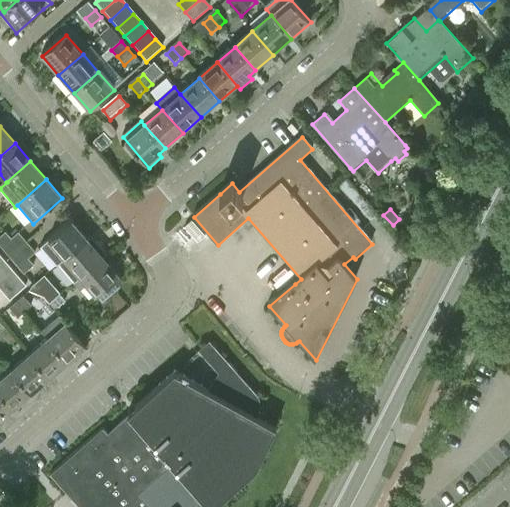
[(65,262),(88,241),(73,223),(49,244),(65,262)]
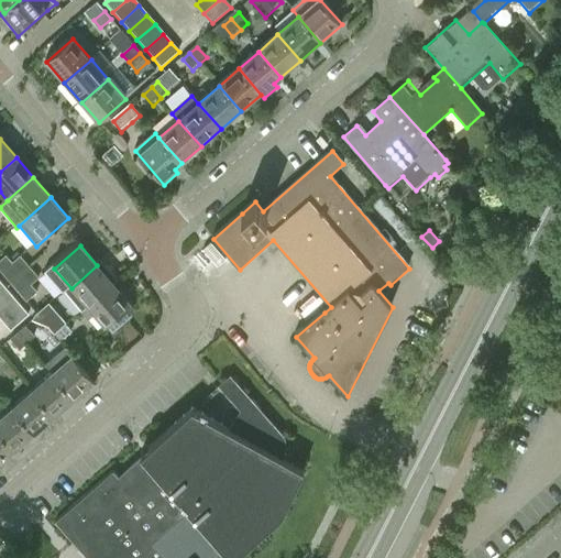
[(0,271),(3,275),(14,266),(8,259),(0,264),(0,271)]
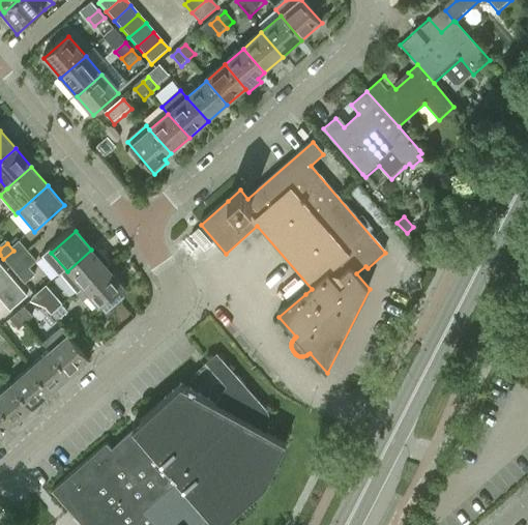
[(11,268),(29,253),(21,243),(13,251),(3,259),(11,268)]
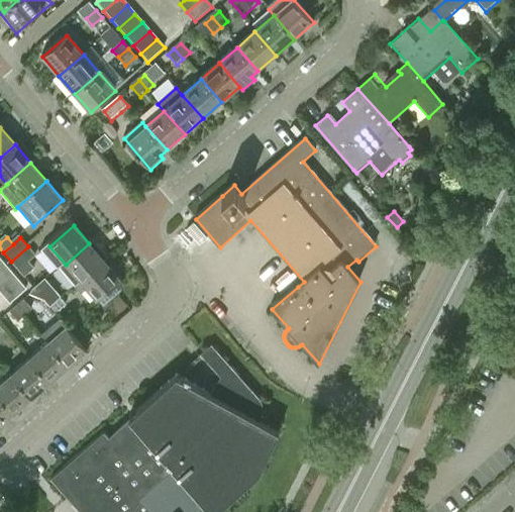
[(81,283),(105,262),(108,259),(98,246),(95,249),(89,243),(66,265),(81,283)]
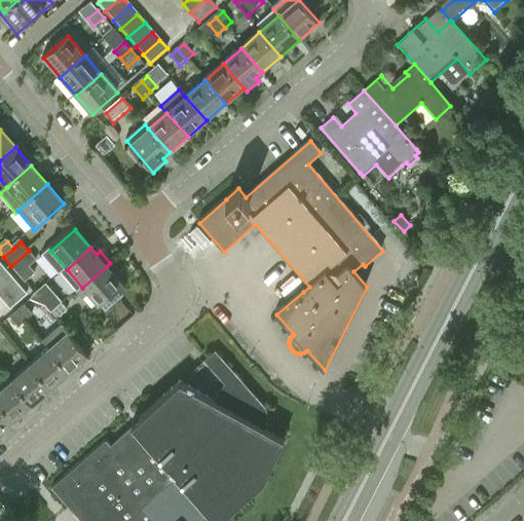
[(31,269),(38,262),(29,251),(11,266),(21,277),(31,269)]
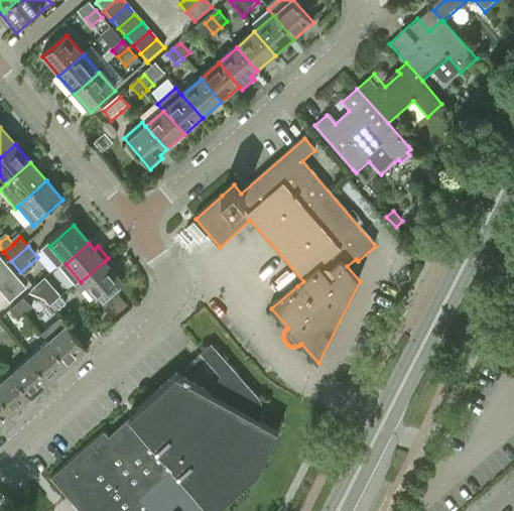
[(121,281),(122,280),(105,261),(81,282),(76,287),(82,294),(88,289),(98,301),(99,299),(105,305),(121,291),(122,282),(121,281)]
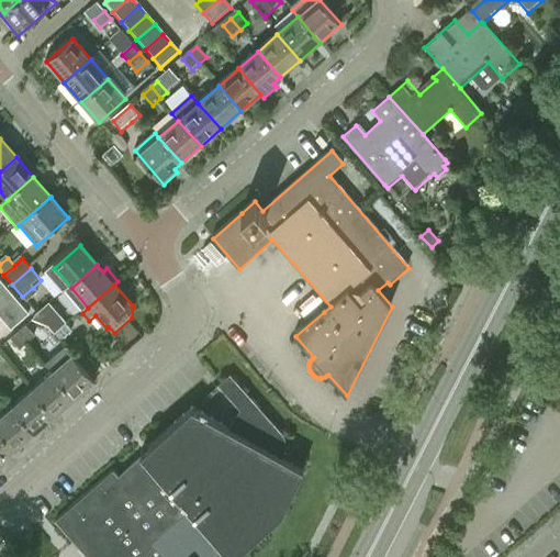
[(0,308),(13,297),(12,296),(4,288),(0,291),(0,308)]
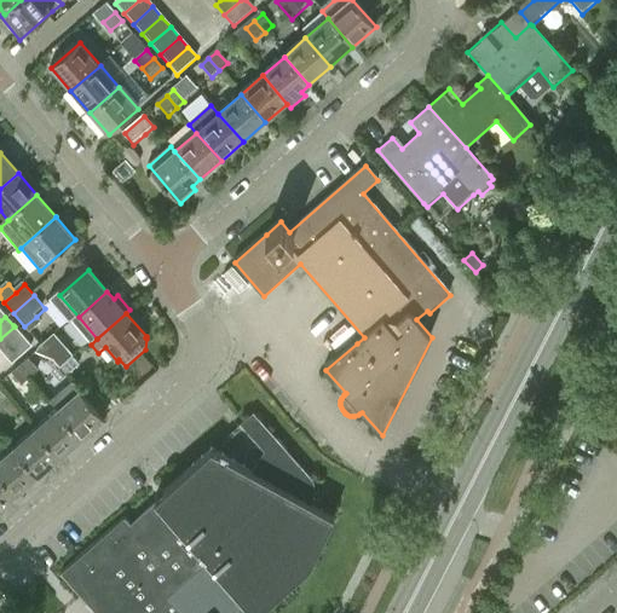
[(30,334),(44,323),(36,317),(24,327),(30,334)]
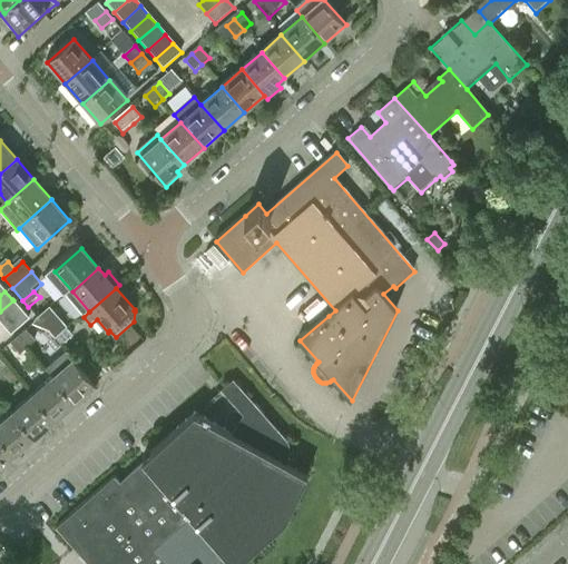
[(2,326),(21,310),(20,309),(13,300),(0,312),(0,324),(1,326),(2,326)]
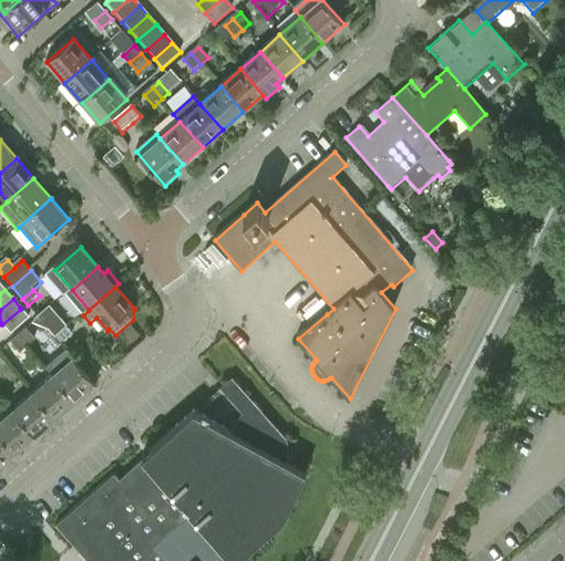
[(21,309),(2,324),(10,334),(29,318),(21,309)]
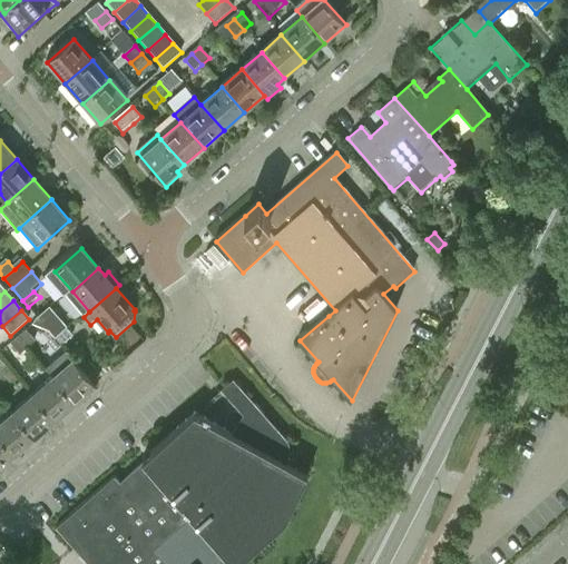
[(57,342),(67,332),(60,325),(50,334),(57,342)]
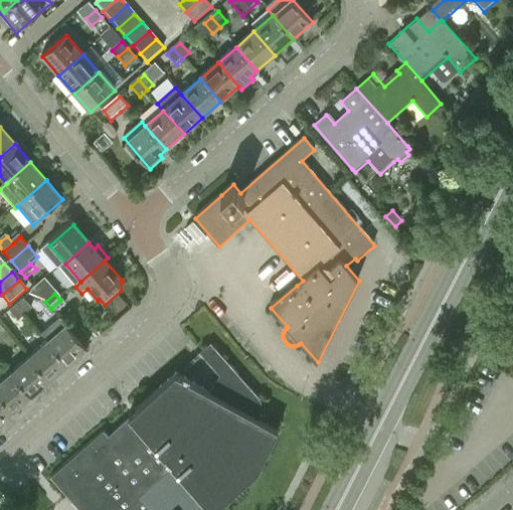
[(25,317),(33,310),(24,300),(16,307),(25,317)]
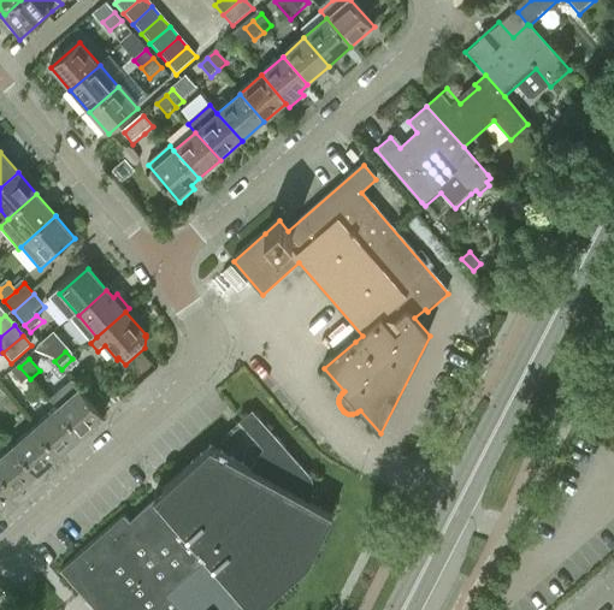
[(69,377),(80,367),(72,359),(62,369),(69,377)]
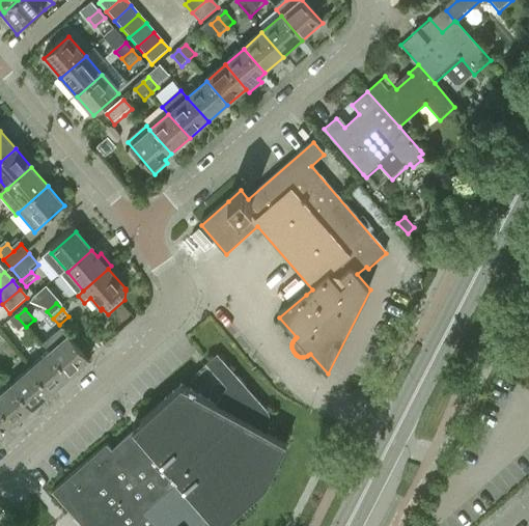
[(21,332),(26,327),(17,316),(11,322),(21,332)]
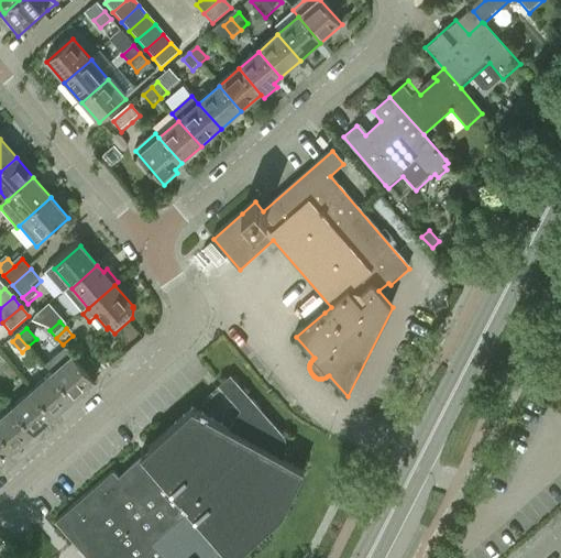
[(102,349),(102,353),(105,357),(110,357),(113,353),(113,349),(110,346),(106,346),(102,349)]
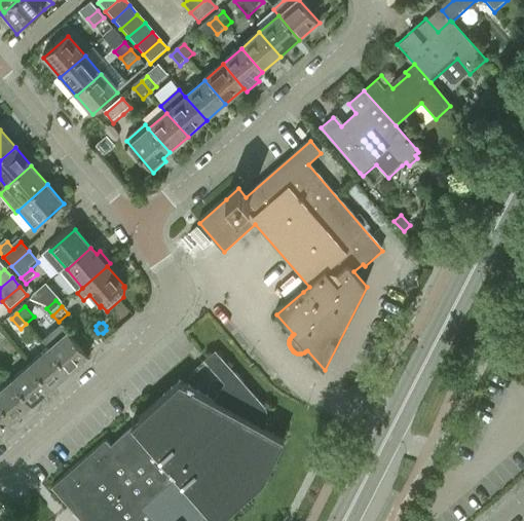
[(70,375),(89,358),(68,333),(62,326),(42,343),(48,350),(70,375)]
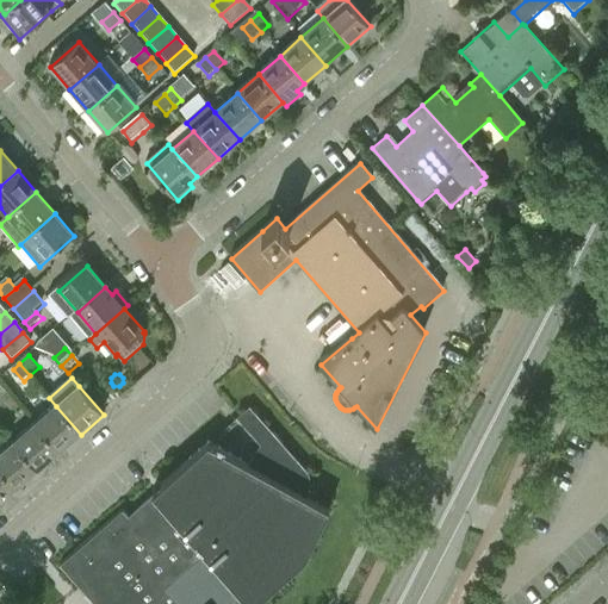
[(60,453),(81,435),(56,406),(36,424),(60,453)]
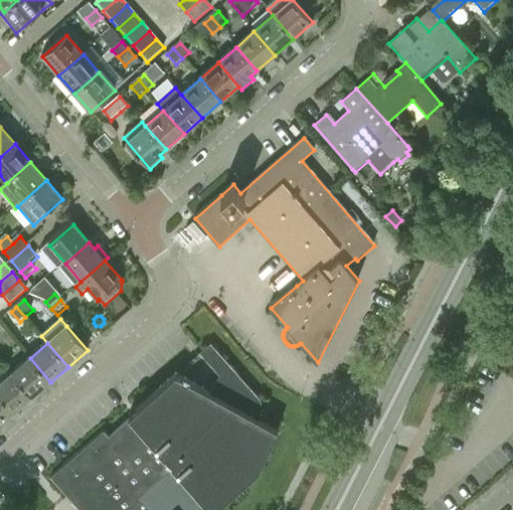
[(105,433),(52,478),(70,499),(79,509),(202,509),(207,505),(210,509),(216,509),(259,473),(280,432),(252,417),(255,412),(257,412),(258,412),(259,411),(260,410),(261,410),(262,408),(262,407),(262,406),(263,405),(262,404),(262,402),(262,401),(212,345),(201,354),(200,355),(220,378),(211,394),(177,376),(130,416),(133,419),(111,439),(105,433)]
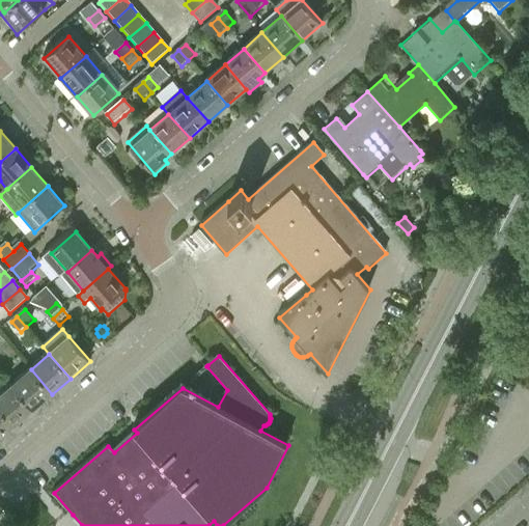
[(33,411),(52,394),(31,369),(12,386),(33,411)]
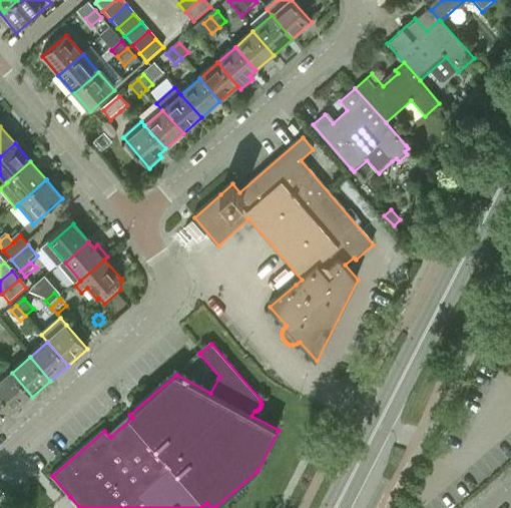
[(0,396),(14,412),(32,397),(12,373),(0,383),(0,396)]
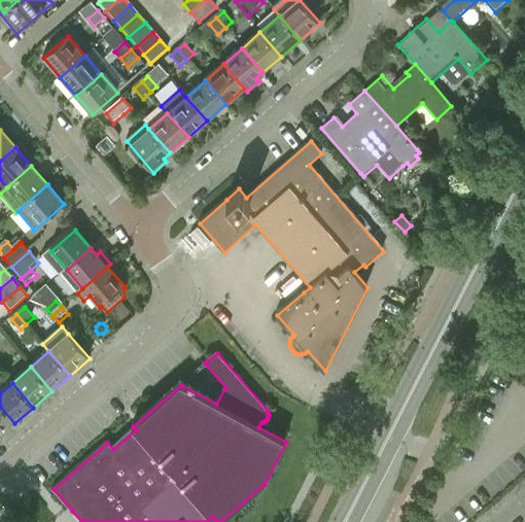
[(0,436),(14,423),(0,407),(0,436)]
